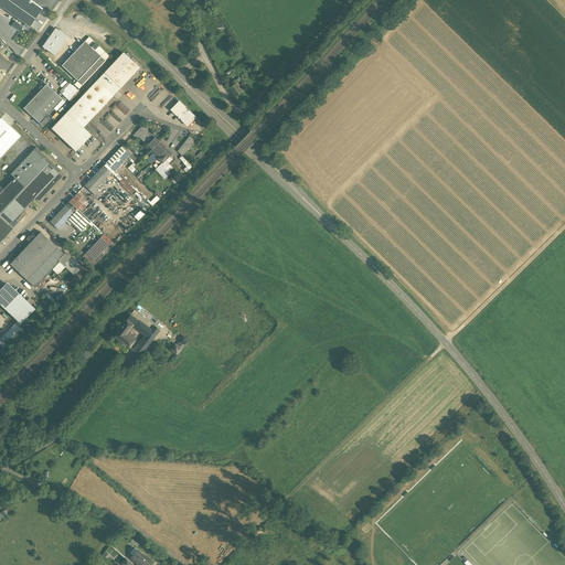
[(43,9),(31,0),(0,0),(0,6),(30,28),(43,9)]
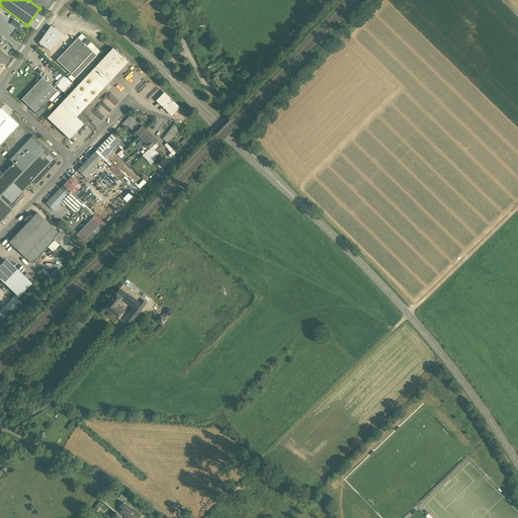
[(60,32),(51,26),(38,42),(48,50),(60,32)]
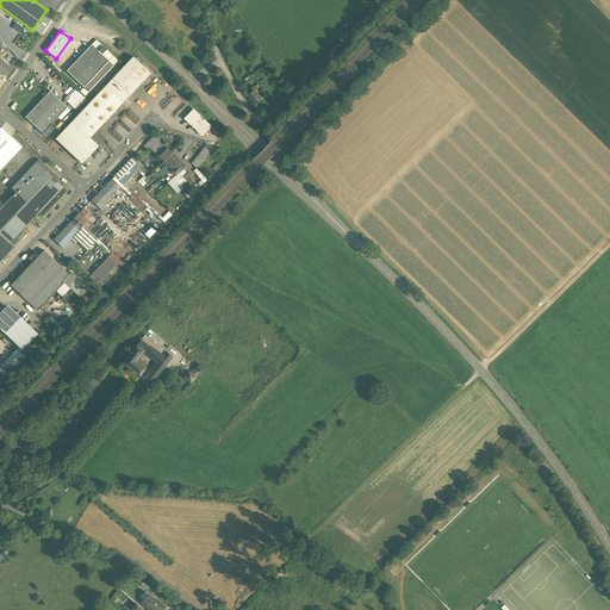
[(118,61),(95,41),(92,45),(109,61),(113,66),(118,61)]
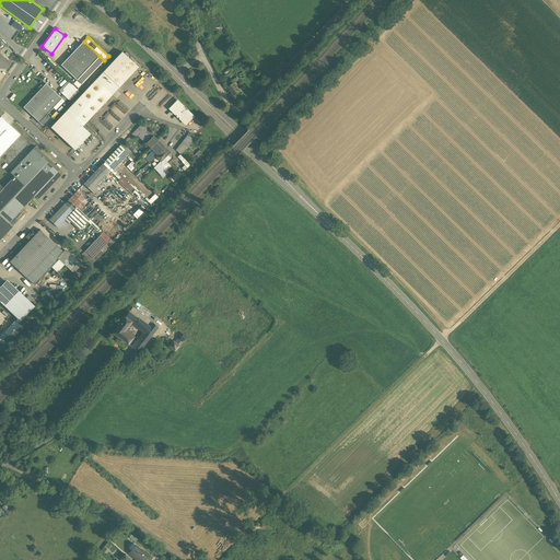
[(84,42),(61,66),(77,80),(100,56),(84,42)]
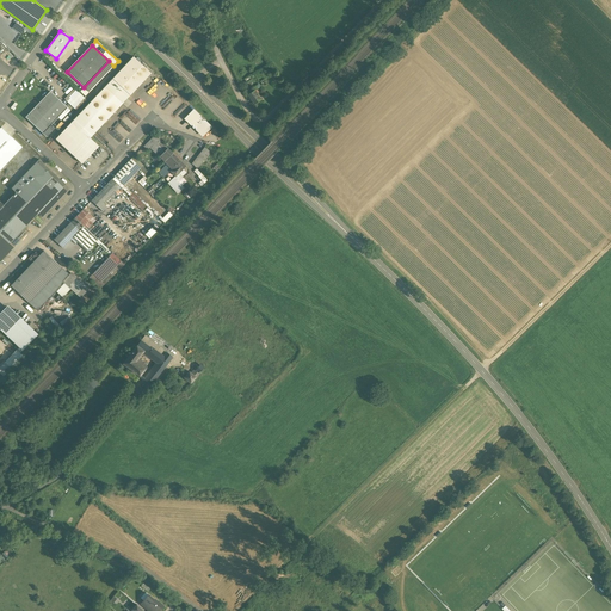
[(150,73),(134,57),(112,79),(130,96),(150,73)]
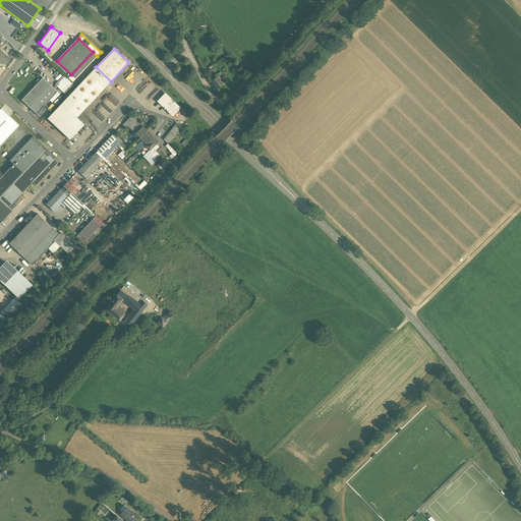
[(93,52),(71,74),(75,78),(97,56),(93,52)]
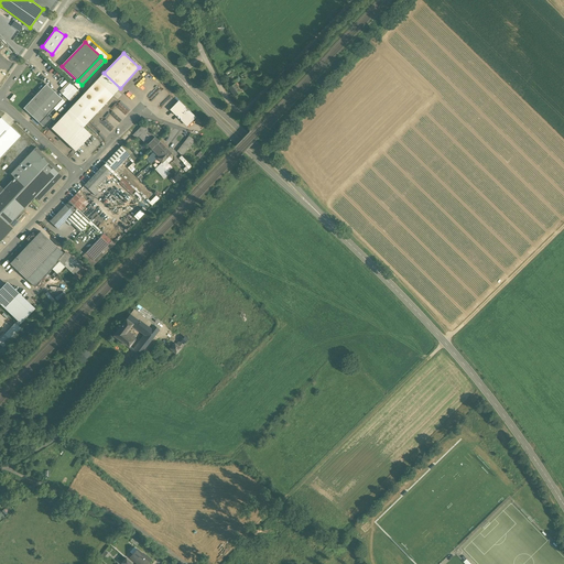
[(120,88),(104,73),(97,80),(114,96),(120,88)]
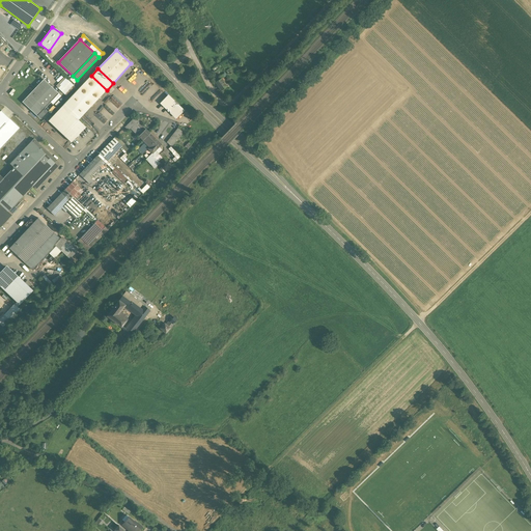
[(91,76),(62,106),(78,120),(107,90),(91,76)]
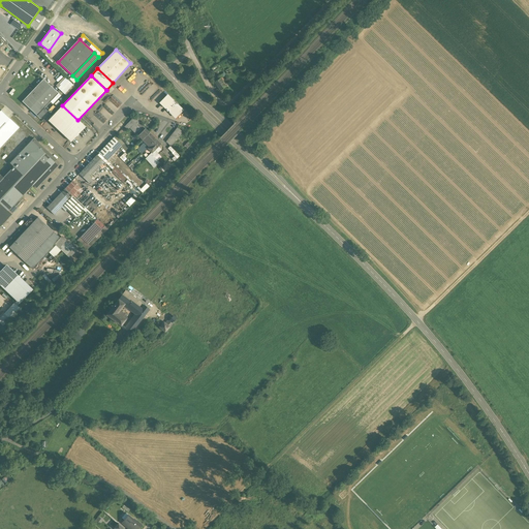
[(65,94),(74,86),(67,78),(58,87),(65,94)]
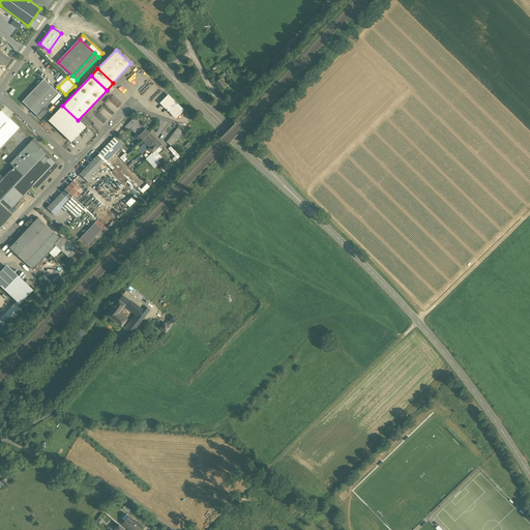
[(43,79),(22,101),(37,116),(45,109),(58,93),(43,79)]
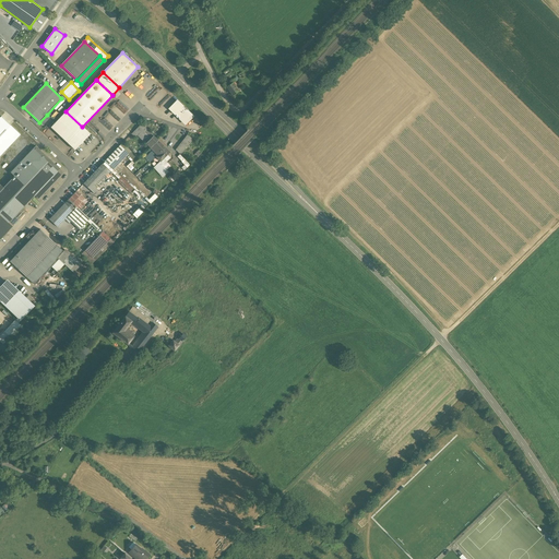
[(238,92),(235,86),(236,86),(234,83),(232,84),(227,87),(233,96),(238,92)]
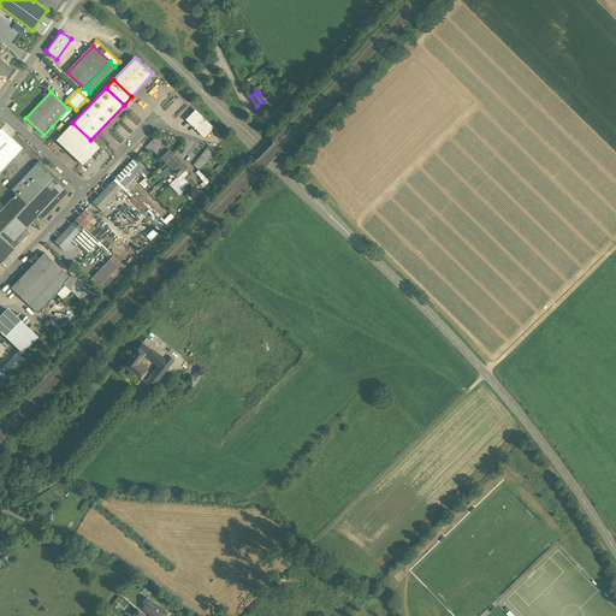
[(132,111),(129,113),(140,124),(142,122),(132,111)]
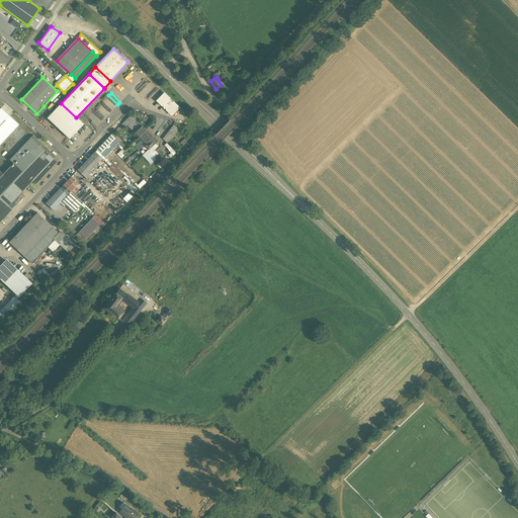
[(178,108),(164,94),(157,101),(171,115),(178,108)]
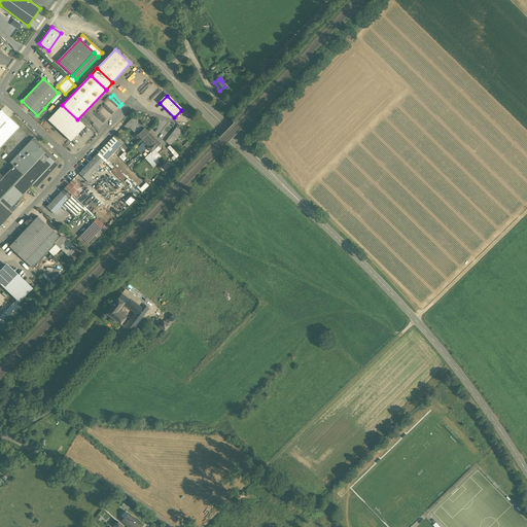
[(104,106),(112,114),(115,112),(106,103),(104,106)]
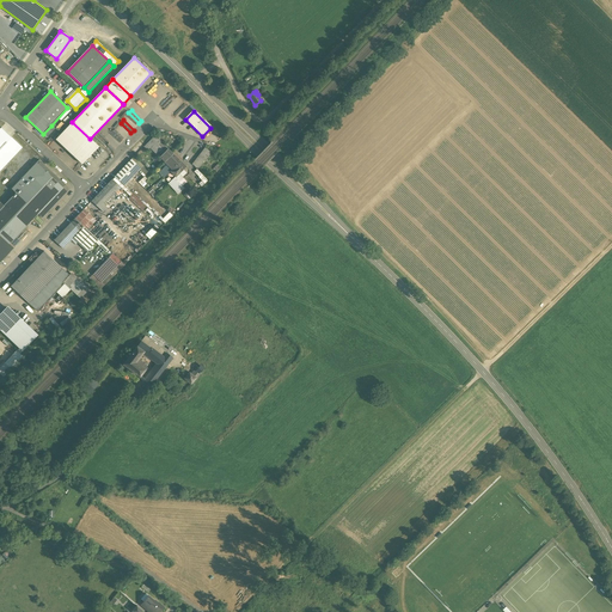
[(90,139),(72,122),(56,140),(83,164),(98,147),(90,139)]
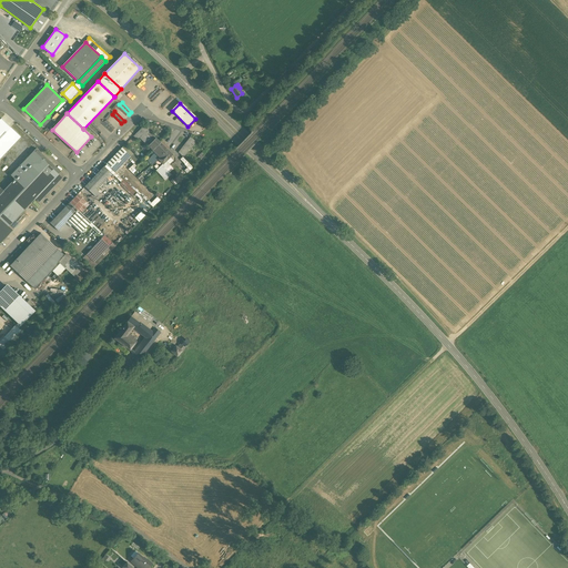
[(48,117),(40,124),(43,128),(51,119),(48,117)]
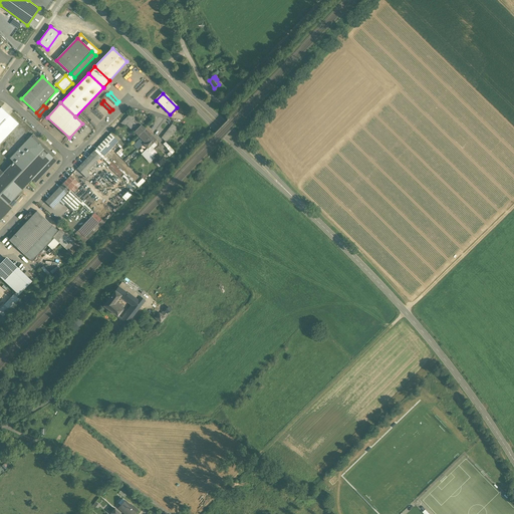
[(0,108),(0,144),(19,124),(1,107),(0,108)]
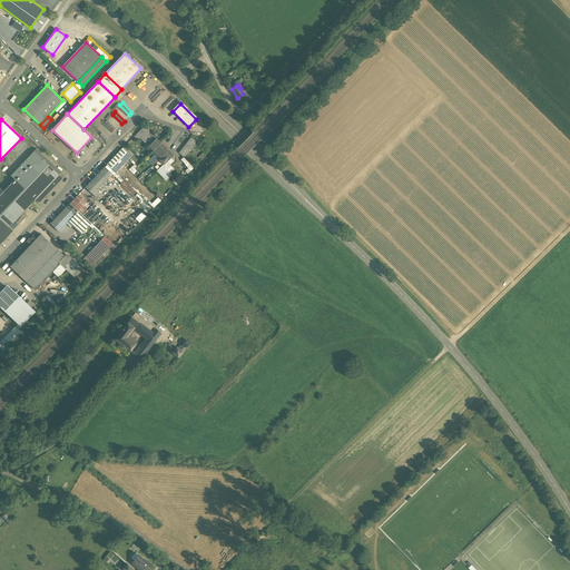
[(149,133),(144,127),(134,137),(137,140),(140,138),(146,144),(150,138),(153,140),(154,141),(156,139),(149,133)]
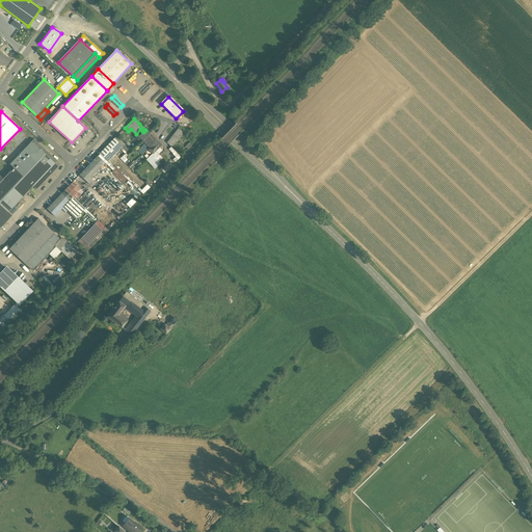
[(178,129),(173,134),(179,138),(183,133),(178,129)]
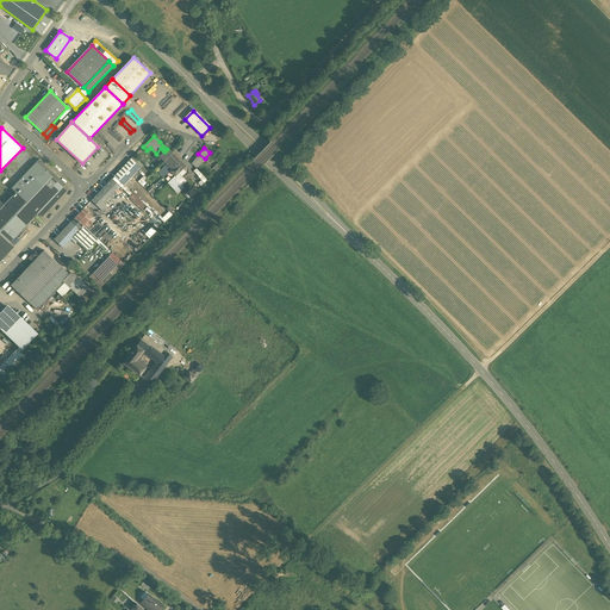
[(172,154),(167,149),(165,151),(161,155),(159,157),(163,162),(172,154)]
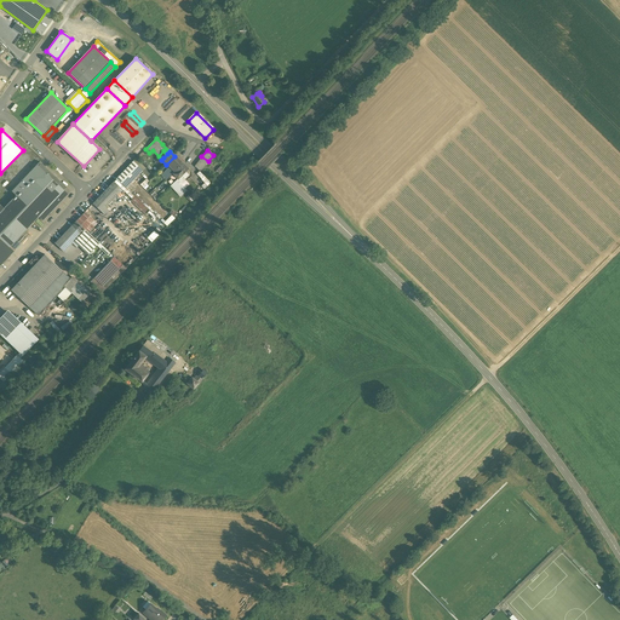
[(183,164),(174,156),(166,165),(170,167),(174,172),(183,164)]
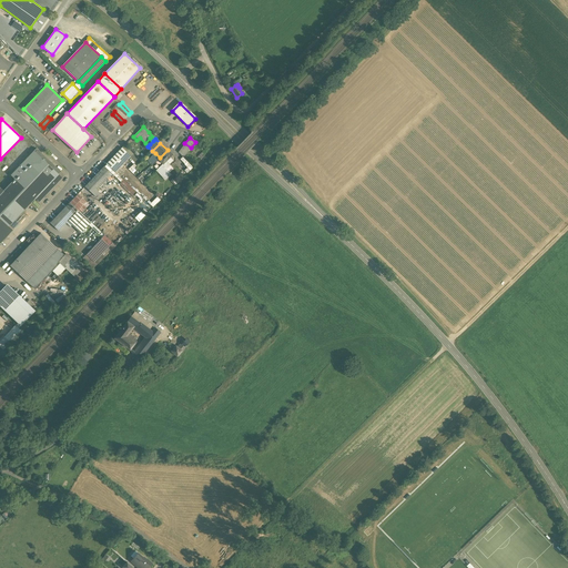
[(190,150),(183,145),(178,152),(183,158),(190,150)]
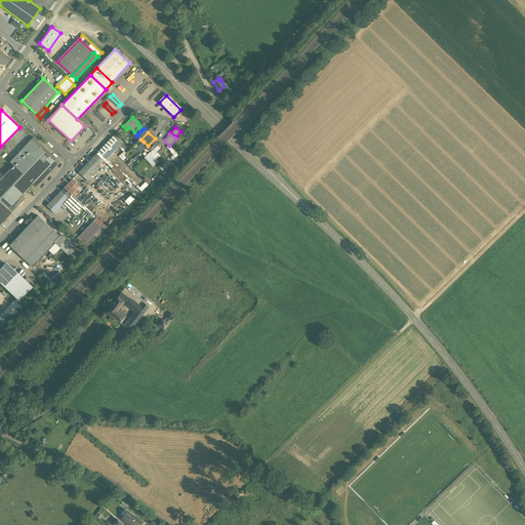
[(113,136),(106,145),(114,152),(121,145),(113,136)]
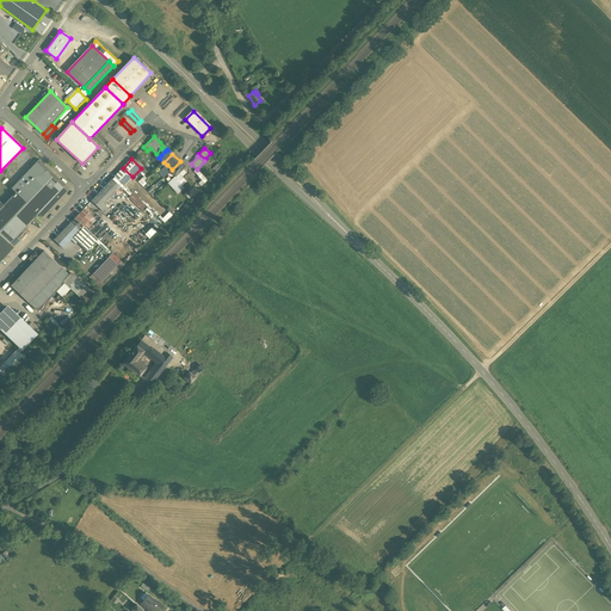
[(66,185),(39,160),(37,162),(63,187),(66,185)]
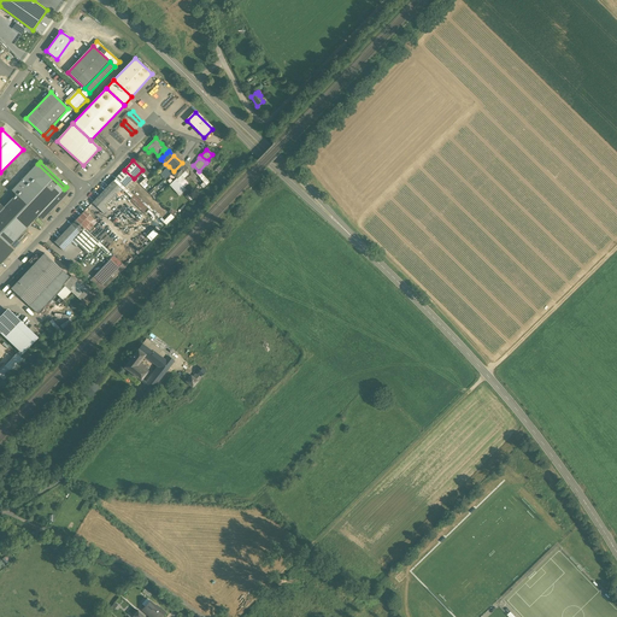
[(187,169),(182,163),(174,171),(171,174),(176,178),(177,178),(180,175),(187,169)]
